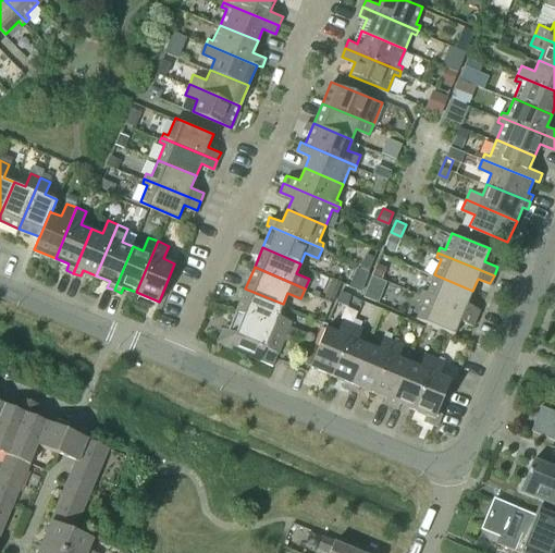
[(384,279),(372,273),(364,294),(377,299),(384,279)]
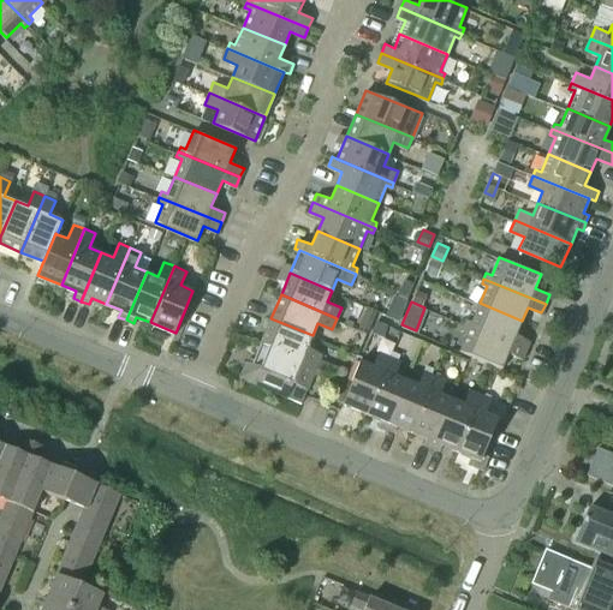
[(516,334),(522,321),(480,303),(472,321),(468,318),(465,323),(527,350),(530,340),(516,334)]
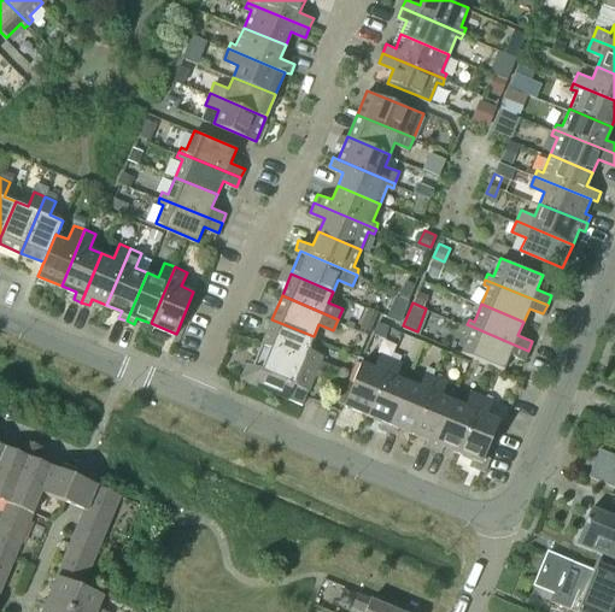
[(309,348),(314,336),(271,319),(262,342),(288,354),(318,365),(323,354),(309,348)]
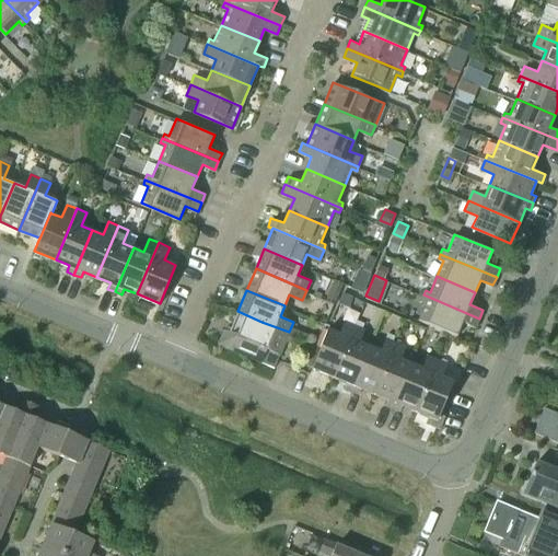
[(476,326),(479,319),(423,294),(421,300),(426,301),(419,319),(457,334),(463,321),(476,326)]
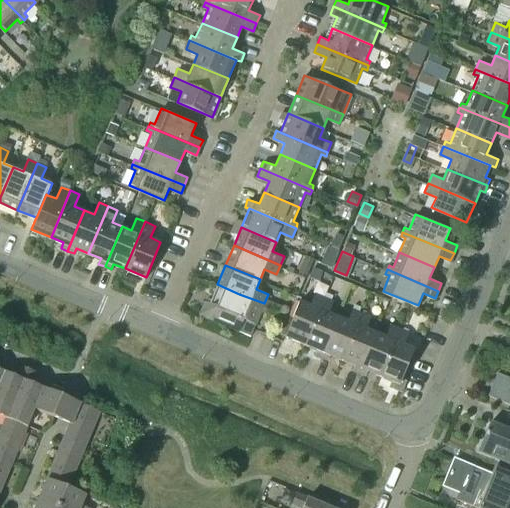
[(251,334),(264,303),(239,294),(217,284),(210,301),(205,300),(200,313),(239,330),(251,334)]
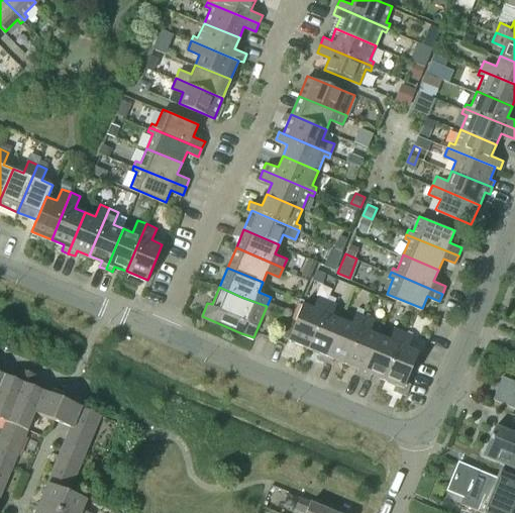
[(308,346),(329,294),(322,291),(320,296),(318,295),(313,307),(303,303),(288,338),(308,346)]
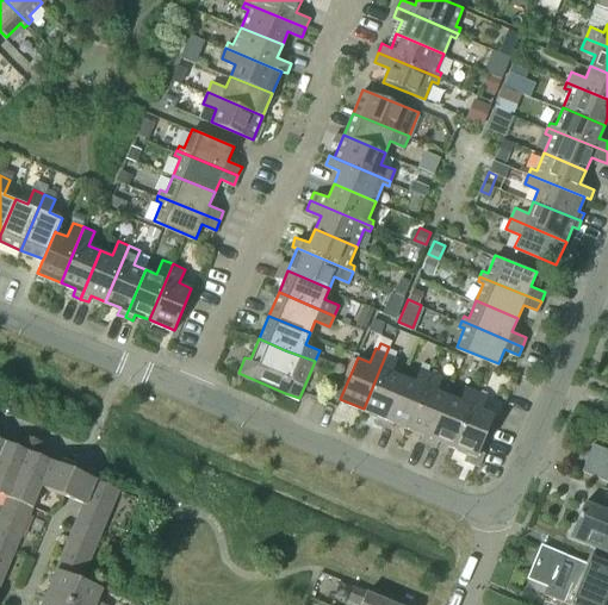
[(383,424),(403,376),(392,372),(397,357),(395,356),(398,350),(389,347),(364,409),(378,415),(376,422),(383,424)]
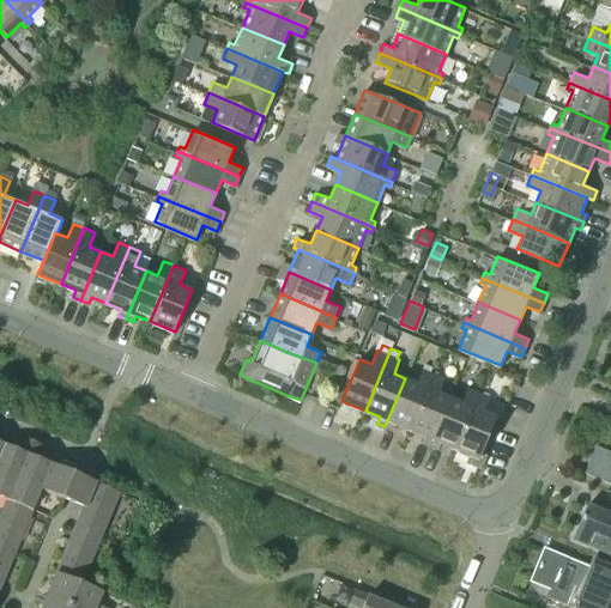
[(410,430),(434,374),(423,369),(417,383),(405,378),(385,426),(393,430),(395,424),(410,430)]
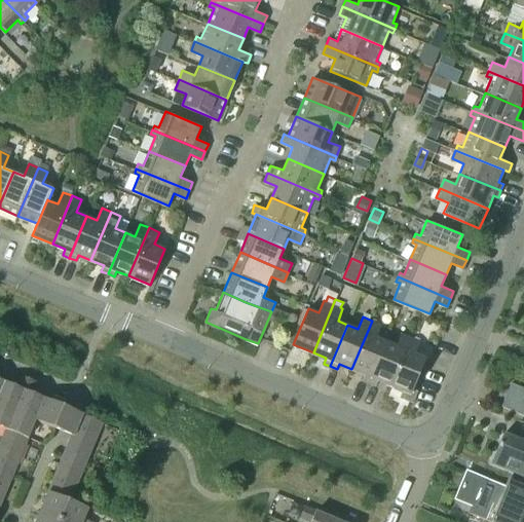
[(369,382),(386,340),(376,336),(381,325),(372,321),(351,369),(365,374),(362,379),(369,382)]
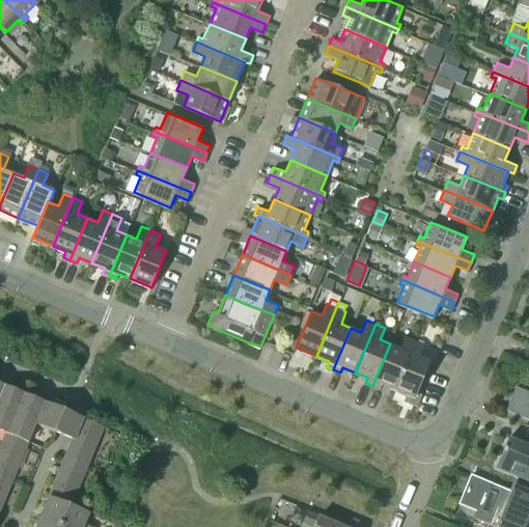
[(394,388),(415,339),(405,336),(399,348),(390,343),(372,386),(380,389),(382,383),(394,388)]
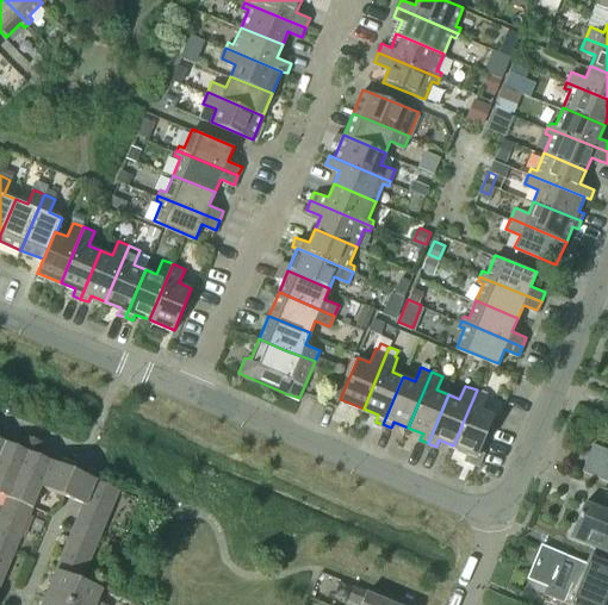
[(479,449),(494,413),(482,409),(488,394),(477,390),(453,446),(467,451),(465,459),(479,465),(485,451),(479,449)]
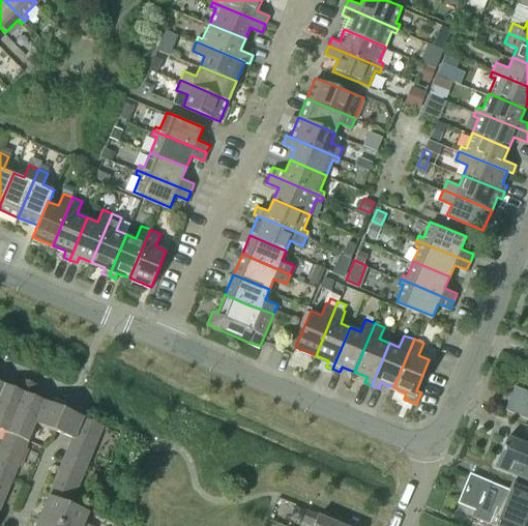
[(8,431),(29,380),(19,376),(16,383),(20,385),(18,388),(4,383),(0,392),(0,428),(6,431),(8,431)]
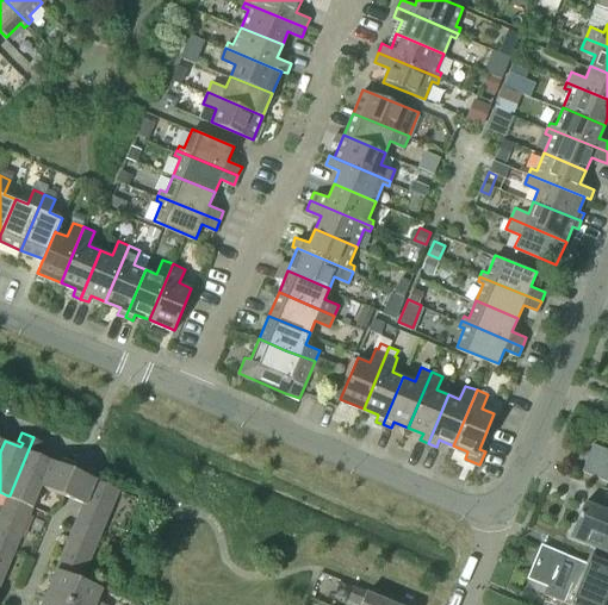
[(32,505),(42,485),(48,469),(56,473),(60,463),(35,453),(37,448),(42,450),(45,442),(33,437),(10,496),(32,505)]
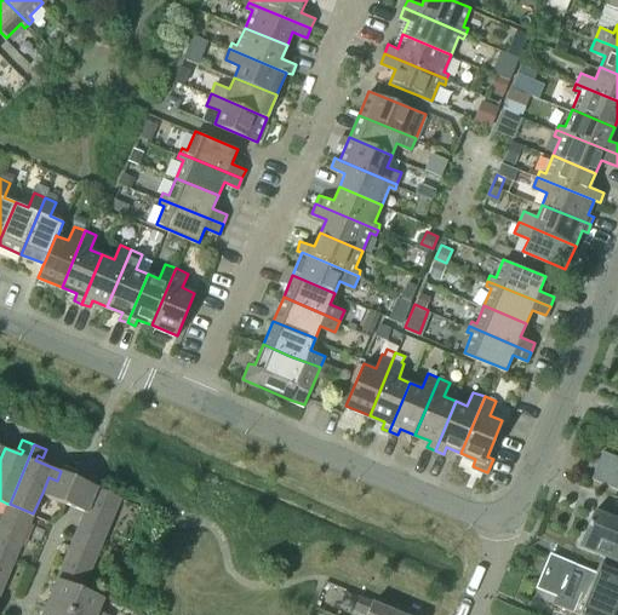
[(617,454),(604,449),(591,477),(617,487),(617,454)]
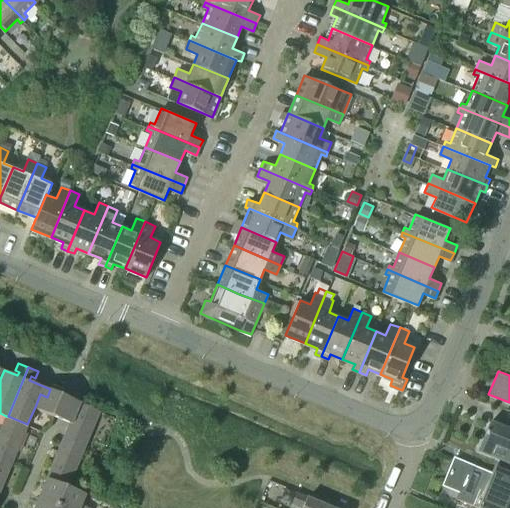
[(53,415),(62,394),(65,387),(53,382),(50,389),(47,397),(40,394),(35,407),(53,415)]
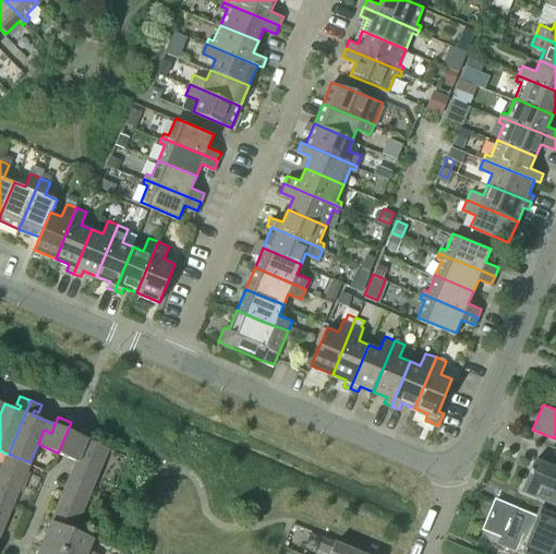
[(68,430),(58,453),(69,457),(76,460),(86,437),(79,434),(68,430)]
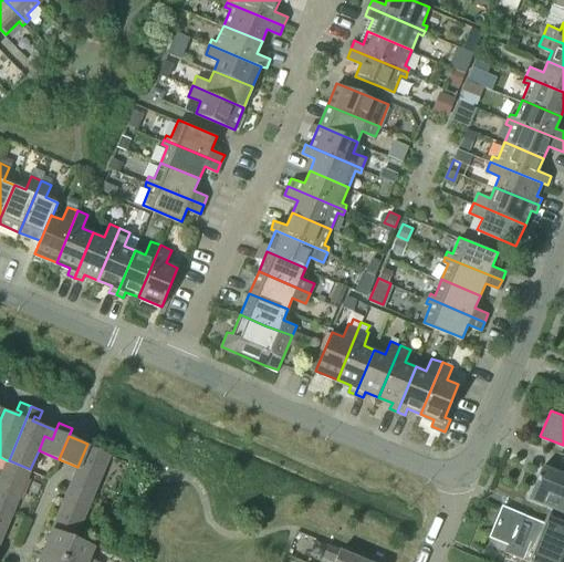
[(93,496),(111,453),(87,444),(77,467),(70,486),(93,496)]
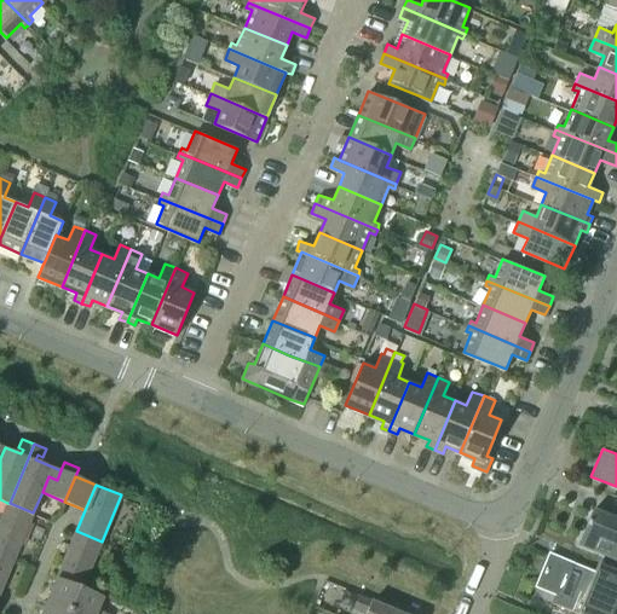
[(0,552),(15,559),(33,514),(33,513),(10,503),(7,503),(0,521),(0,552)]
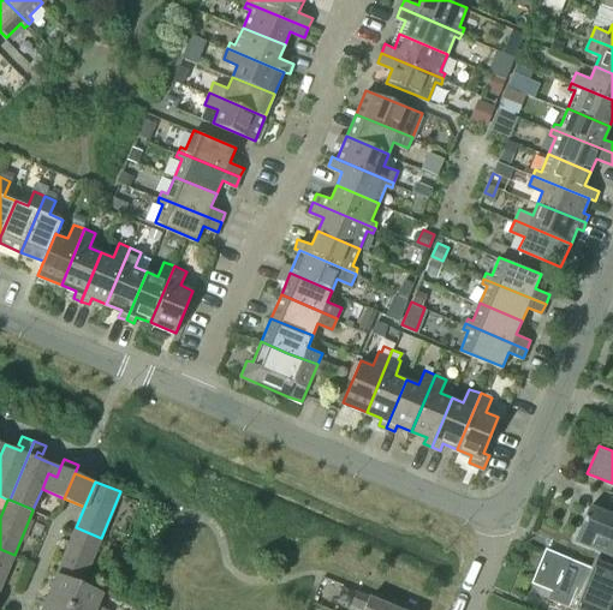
[(612,514),(589,504),(576,538),(612,552),(612,514)]
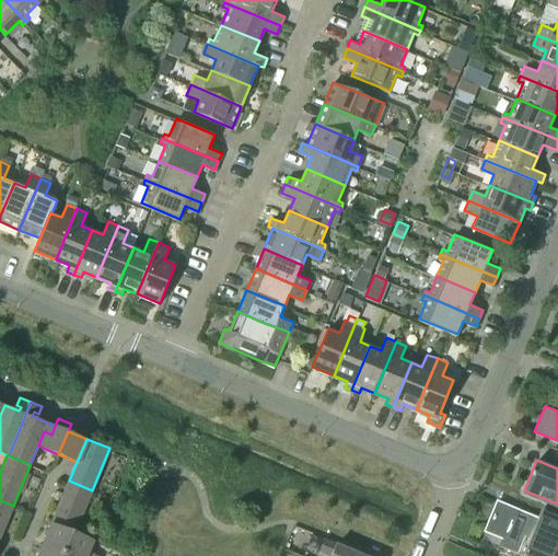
[(74,531),(92,490),(69,481),(51,522),(74,531)]
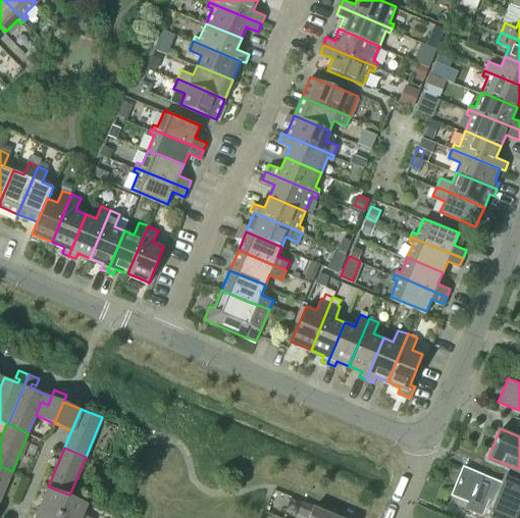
[(0,500),(12,471),(0,466),(0,500)]
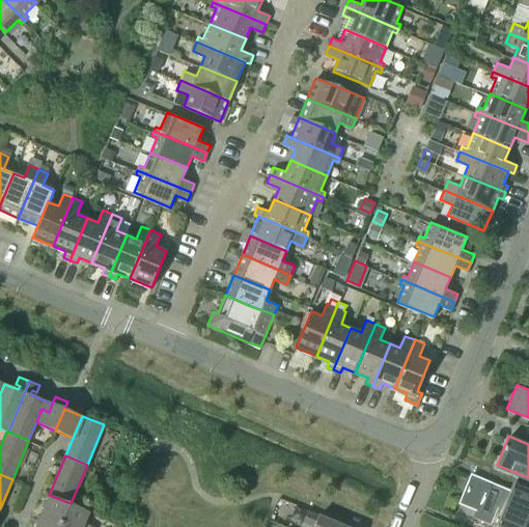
[(528,484),(516,479),(509,494),(502,491),(501,493),(494,490),(496,484),(472,475),(462,501),(478,508),(475,516),(499,525),(501,520),(517,526),(528,526),(528,484)]
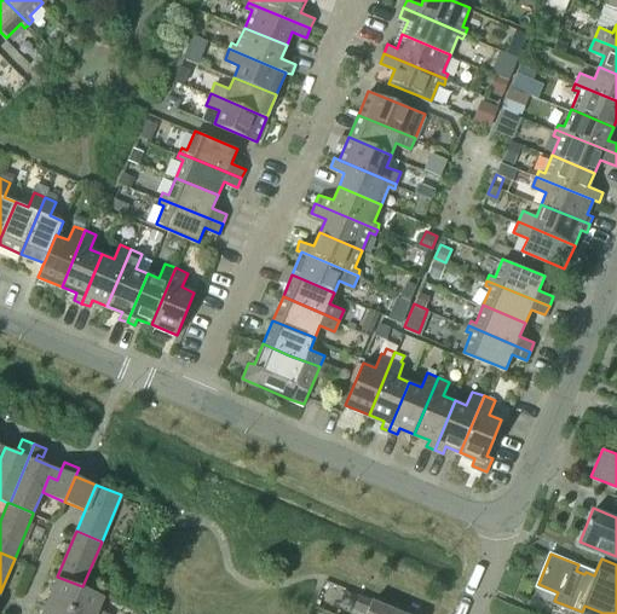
[(104,596),(82,588),(82,586),(57,577),(47,601),(79,613),(111,613),(103,610),(101,613),(97,613),(104,596)]
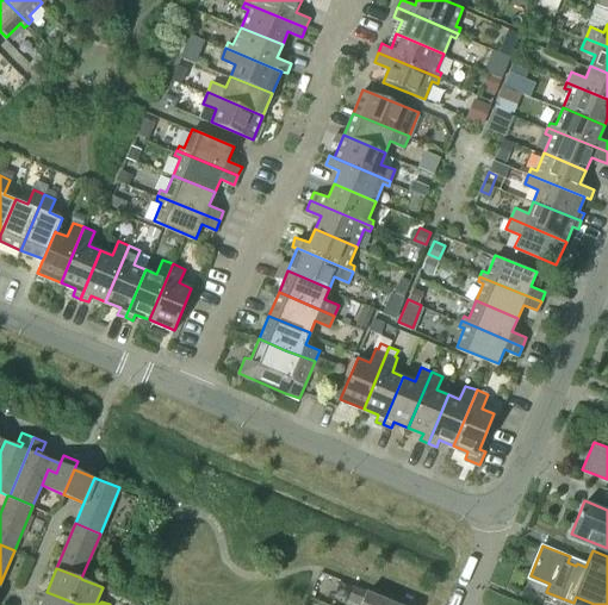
[(401,604),(354,585),(348,598),(358,602),(359,597),(364,599),(360,604),(401,604)]
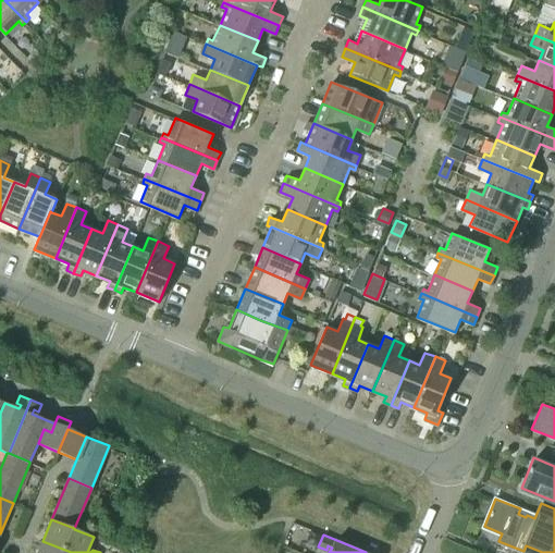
[(71,552),(42,541),(37,552),(71,552)]
